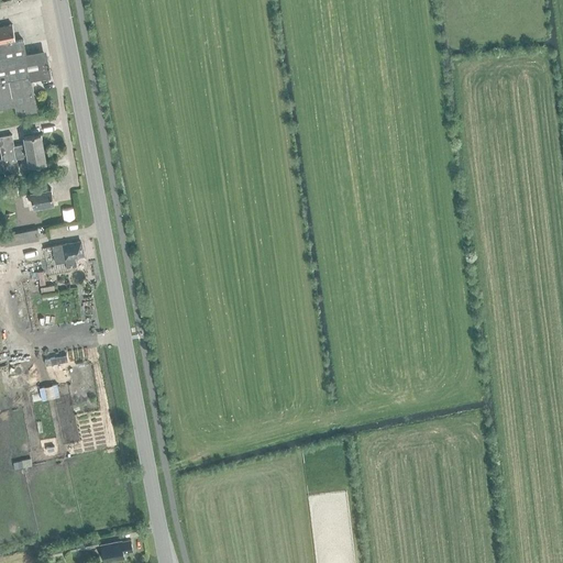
[(0,109),(18,106),(20,116),(37,112),(32,81),(53,77),(50,61),(29,64),(24,42),(17,43),(13,26),(0,29),(0,109)]
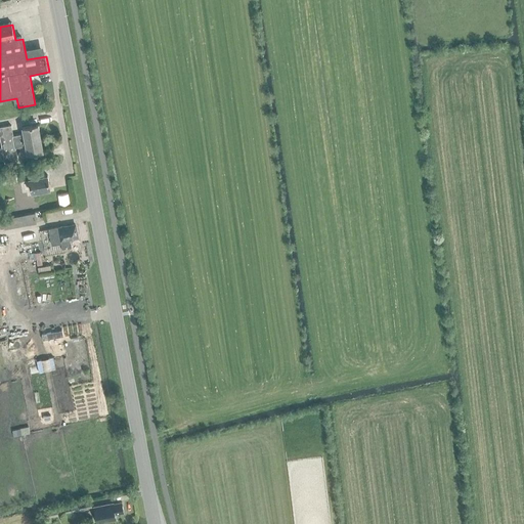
[(0,127),(0,134),(2,146),(42,138),(39,125),(23,128),(25,137),(14,138),(12,126),(0,127)]
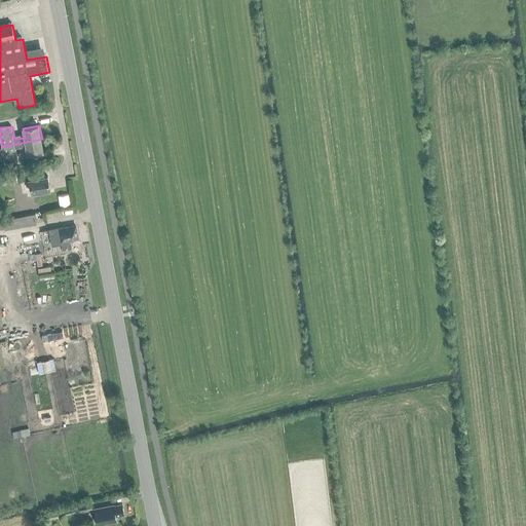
[(42,139),(2,147),(2,148),(0,148),(0,162),(5,161),(5,164),(19,161),(16,148),(27,146),(29,155),(44,152),(42,139)]
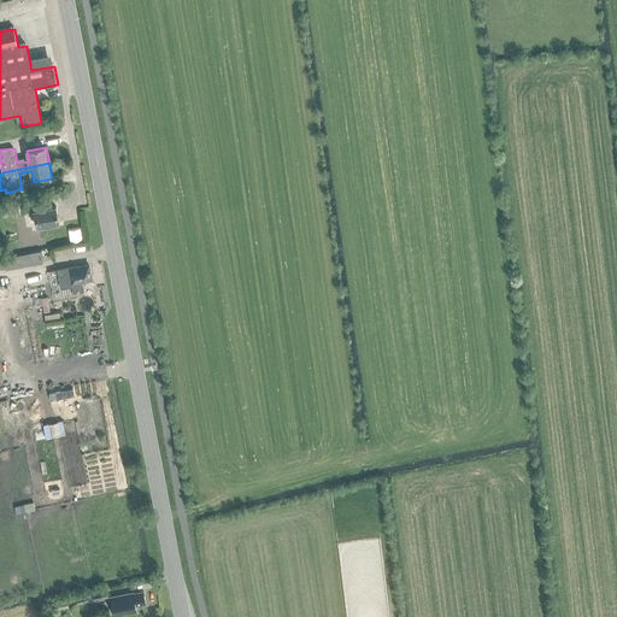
[(18,204),(21,215),(35,212),(37,228),(60,224),(57,206),(43,209),(42,200),(18,204)]
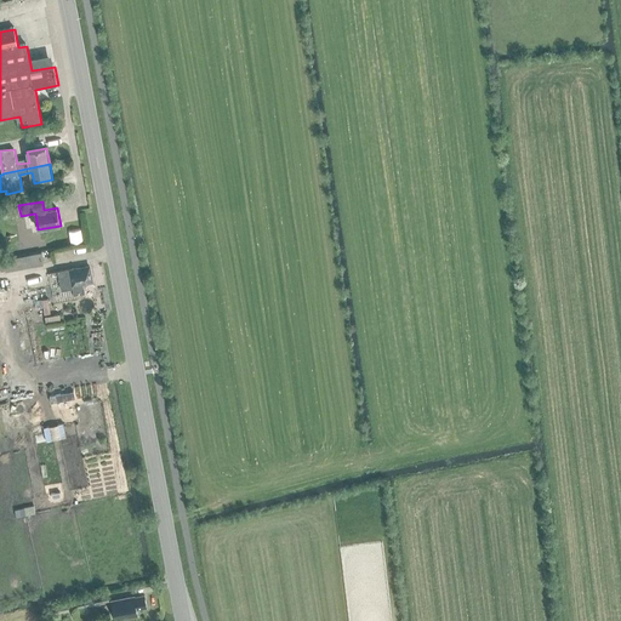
[(74,289),(75,295),(85,294),(83,284),(92,283),(90,266),(58,271),(62,290),(74,289)]
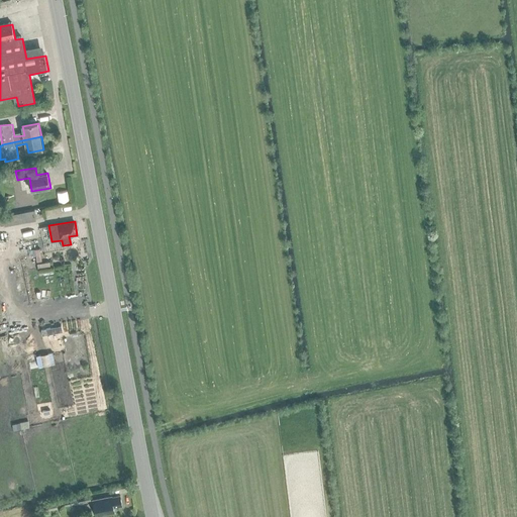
[(63,325),(42,329),(43,334),(63,331),(63,325)]
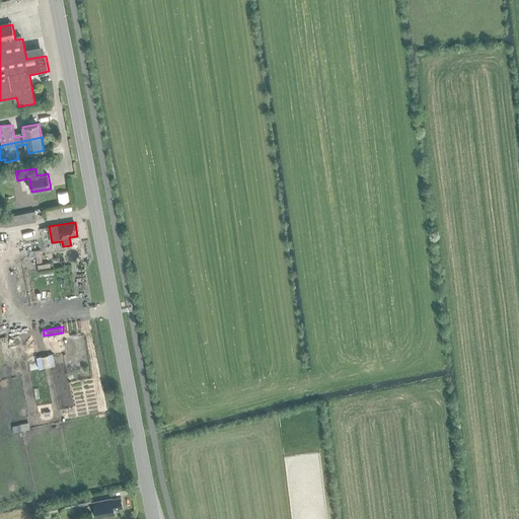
[(78,499),(79,506),(90,503),(89,497),(78,499)]
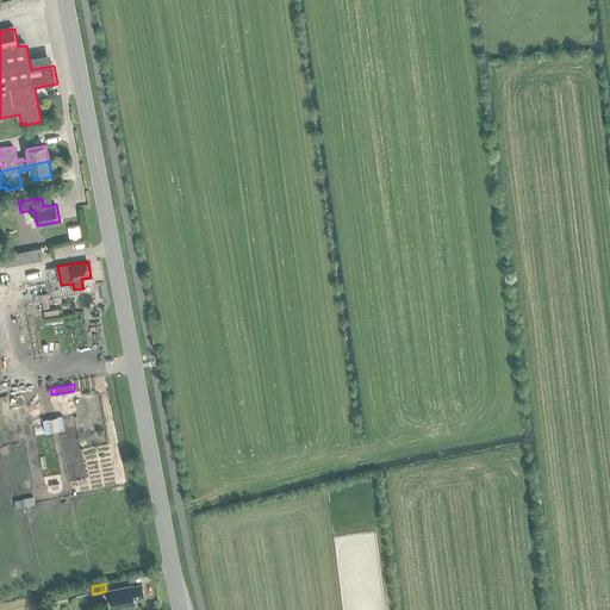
[(110,590),(113,609),(135,605),(134,598),(144,597),(142,585),(132,586),(110,590)]
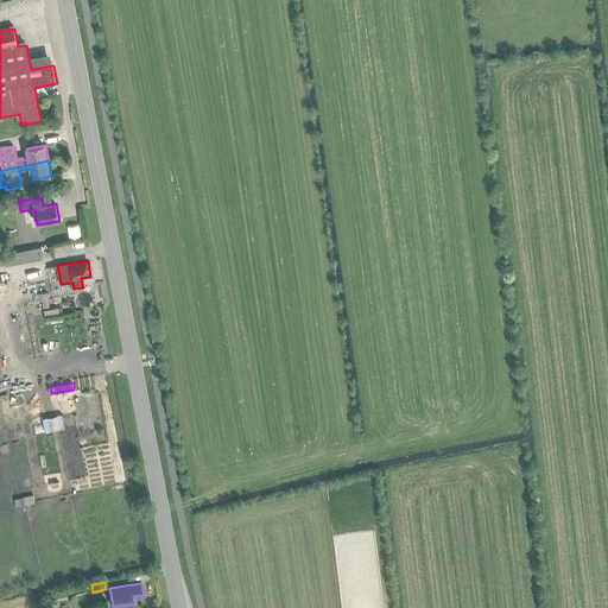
[(86,586),(75,588),(76,596),(88,594),(86,586)]
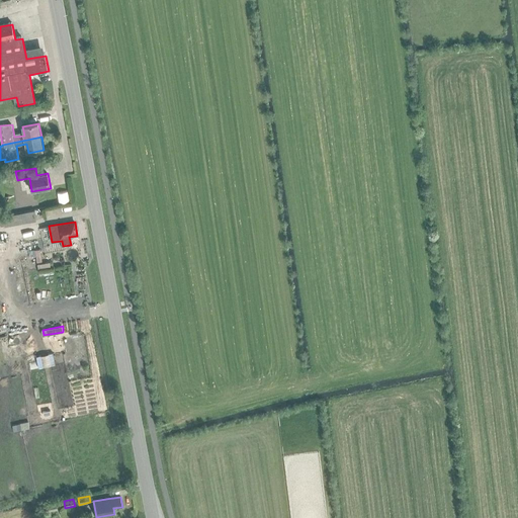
[(56,505),(45,507),(46,513),(58,511),(56,505)]
